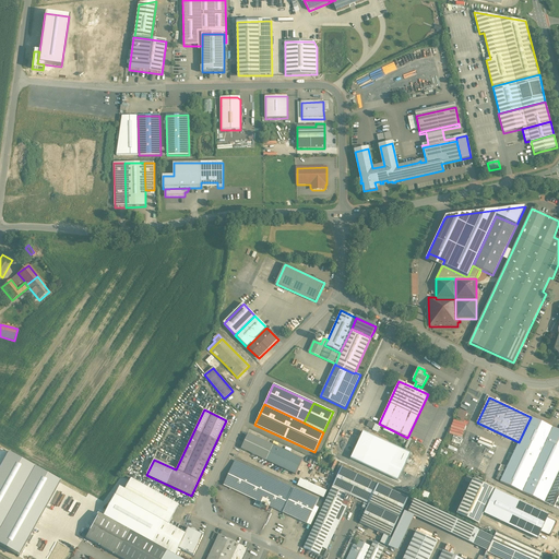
[(467,414),(460,411),(456,417),(464,420),(467,414)]
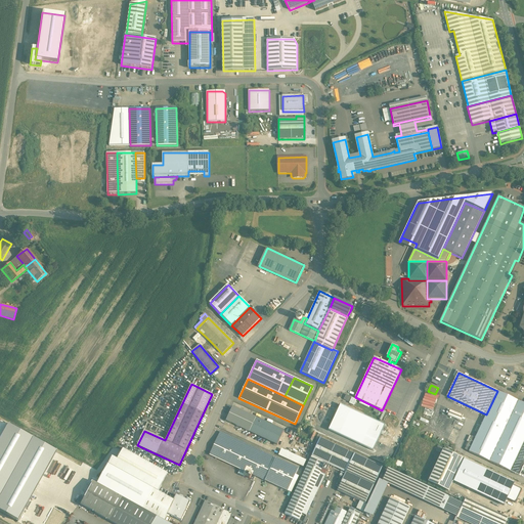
[(523,403),(497,391),(486,415),(469,451),(519,475),(523,464),(523,403)]
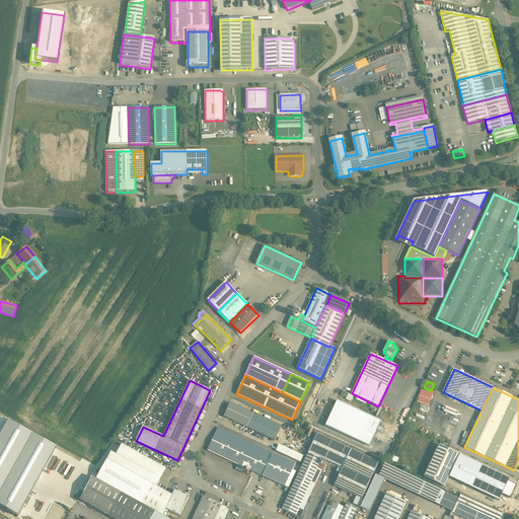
[(381,421),(337,400),(330,415),(325,426),(369,446),(374,435),(381,421)]
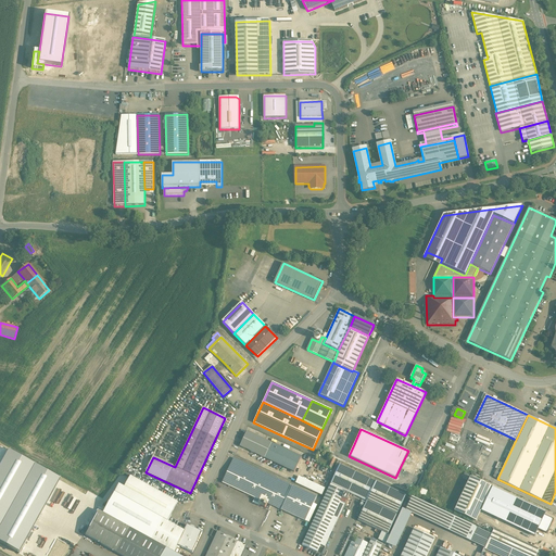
[(301,457),(247,431),(240,446),(294,472),(301,457)]
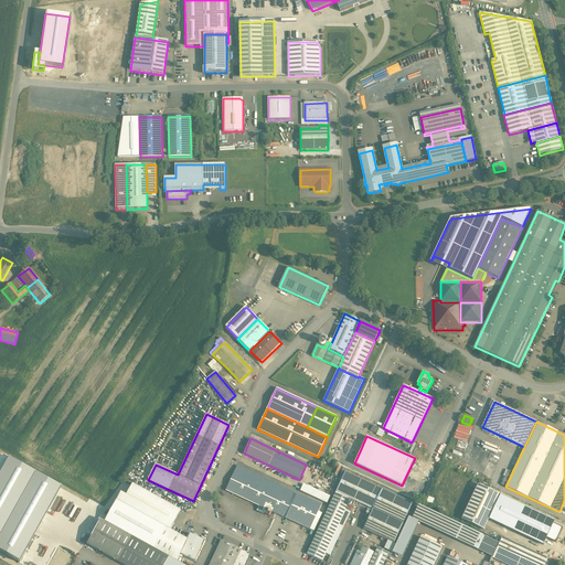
[(61,488),(0,454),(0,552),(19,563),(61,488)]
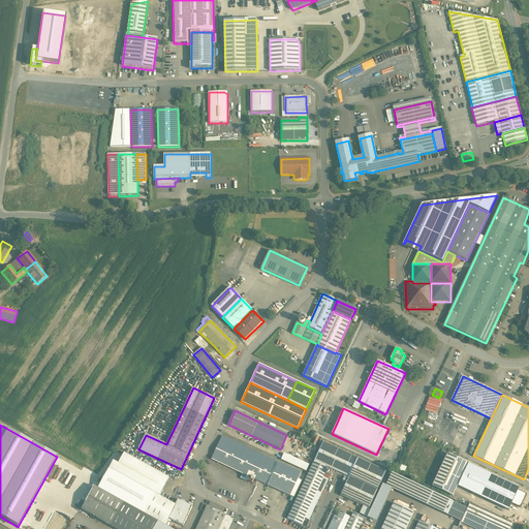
[(279,463),(222,436),(211,460),(242,474),(241,478),(252,484),(254,479),(268,486),(279,463)]
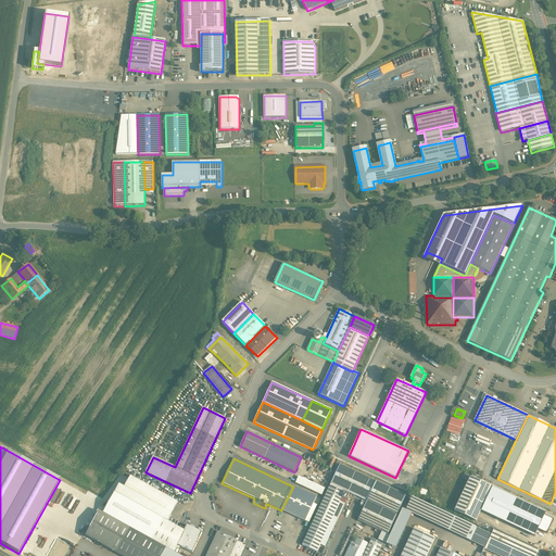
[(406,495),(340,465),(330,485),(342,492),(343,491),(367,502),(396,516),(406,495)]
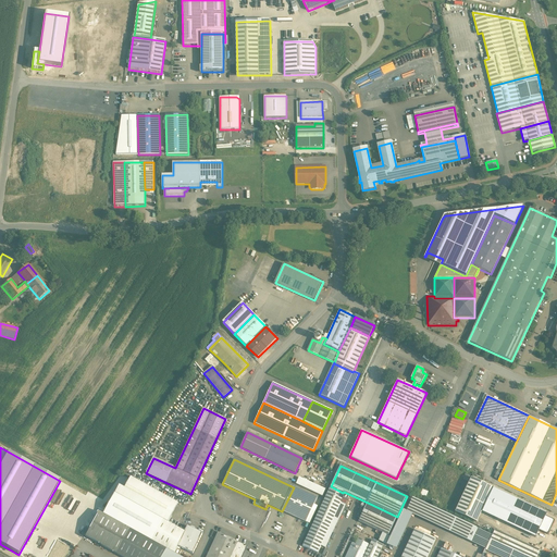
[(120,486),(103,516),(166,549),(169,545),(173,547),(178,537),(174,535),(178,529),(168,523),(178,504),(131,478),(125,489),(120,486)]
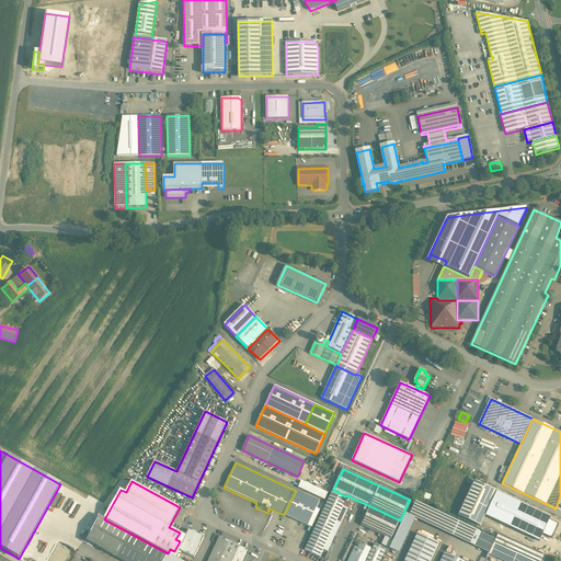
[(328,493),(301,481),(298,488),(324,500),(328,493)]
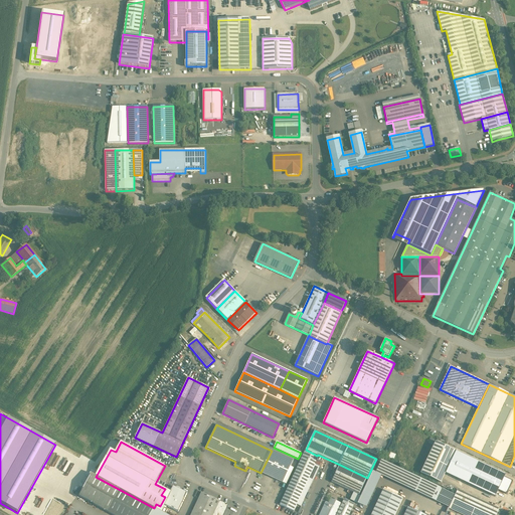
[(441,483),(445,474),(456,452),(436,442),(420,474),(441,483)]
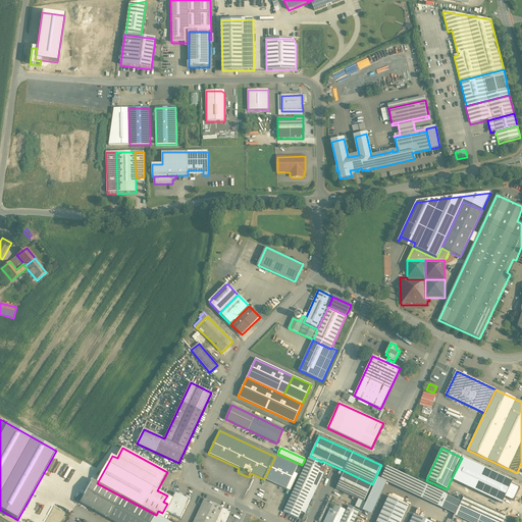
[(310,456),(283,512),(298,519),(321,467),(323,463),(321,462),(310,456)]
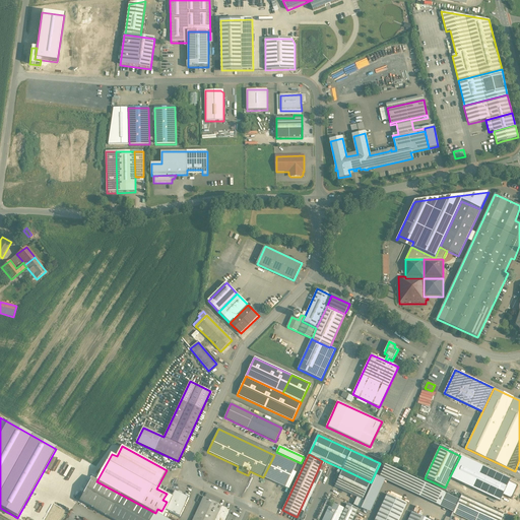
[(296,465),(274,455),(263,477),(285,488),(296,465)]
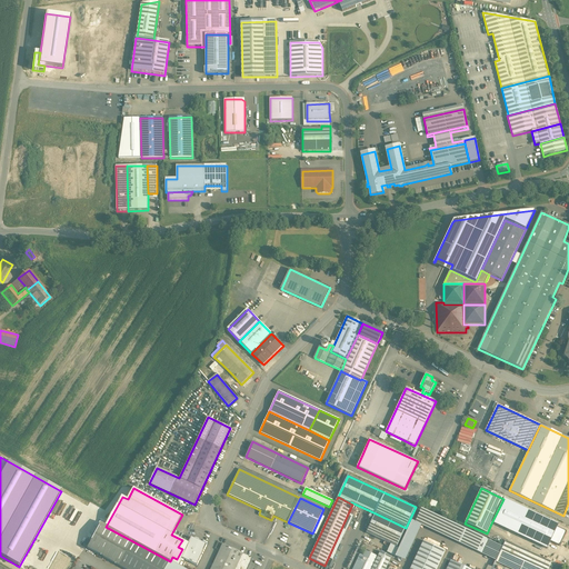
[(558,527),(558,525),(503,499),(491,523),(547,549),(550,542),(558,527)]
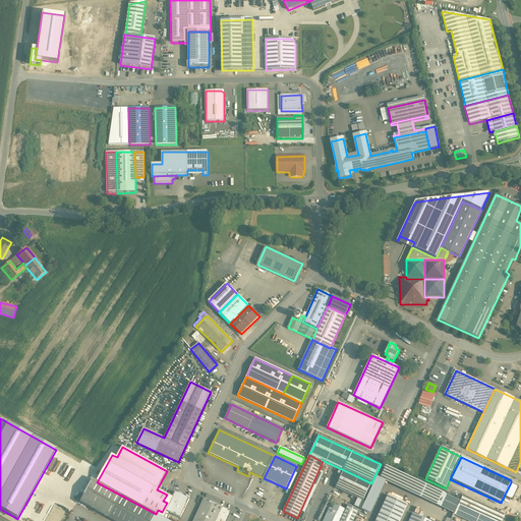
[(423,485),(386,468),(381,479),(418,497),(423,485)]
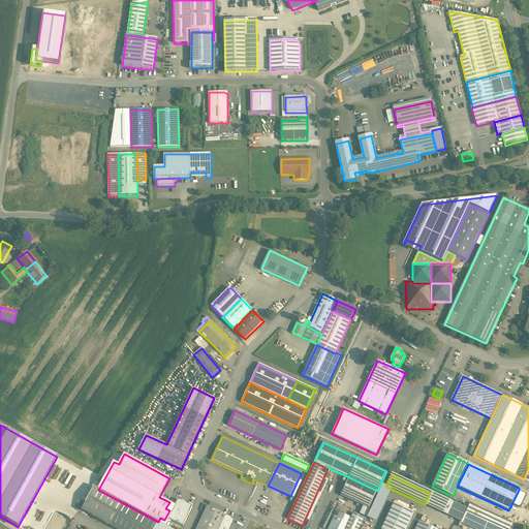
[(377,491),(349,477),(340,496),(363,506),(369,508),(377,491)]
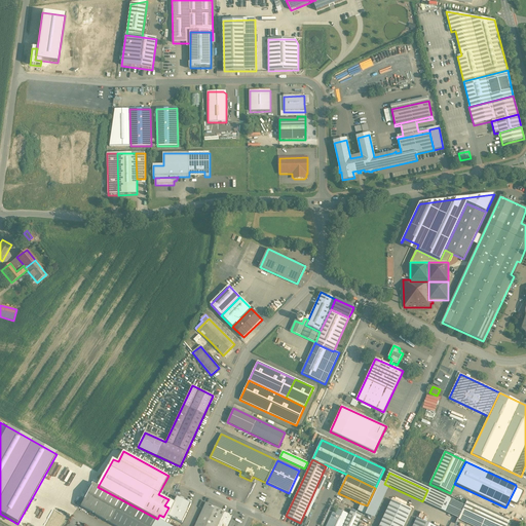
[(381,482),(366,515),(374,519),(389,486),(383,483),(381,482)]
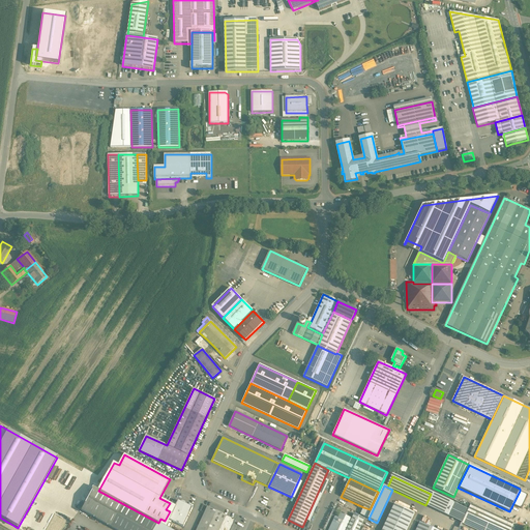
[(98,491),(93,488),(84,504),(81,510),(116,529),(171,529),(166,527),(166,528),(158,524),(158,523),(98,491)]
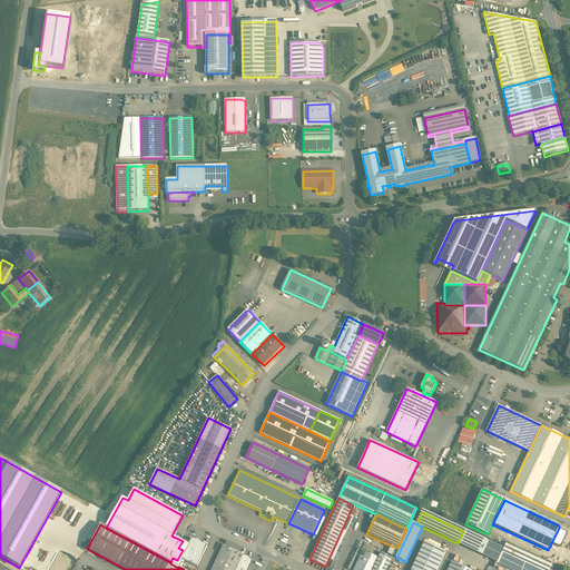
[(568,532),(559,528),(551,543),(561,547),(568,532)]
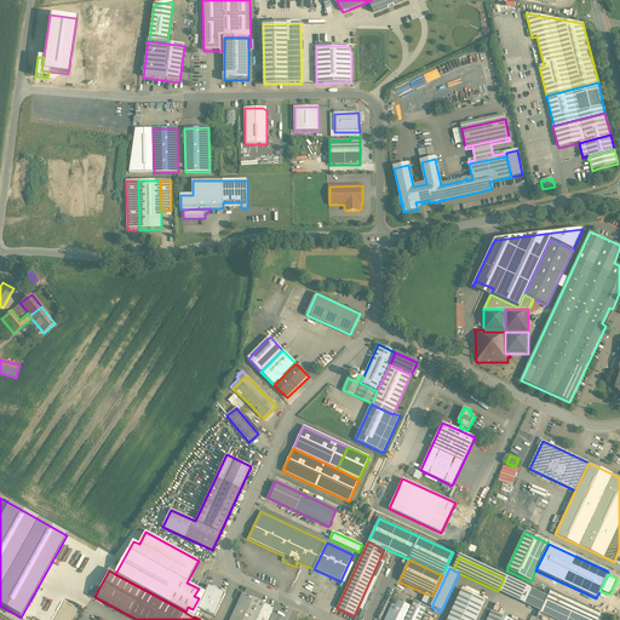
[(529,590),(504,578),(498,591),(524,603),(530,589),(529,590)]
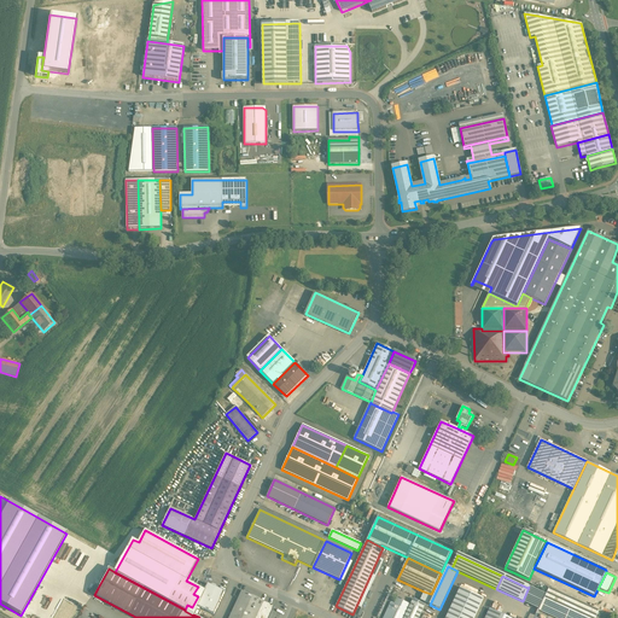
[(211,586),(208,584),(204,590),(197,606),(214,614),(219,604),(225,592),(219,589),(215,588),(216,587),(215,586),(213,584),(211,586)]
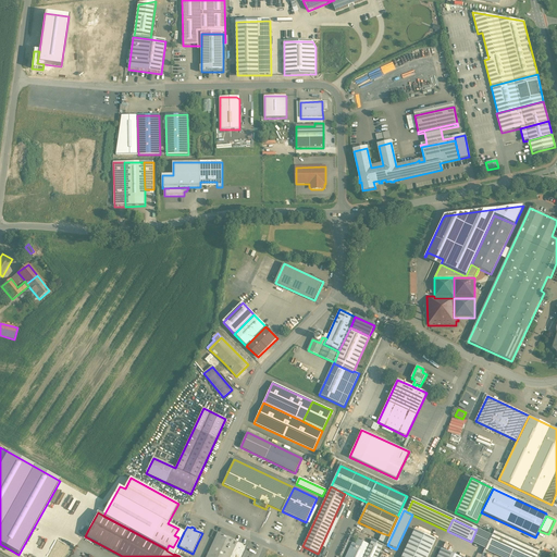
[(184,532),(178,529),(174,535),(178,537),(173,547),(169,545),(166,549),(166,551),(174,555),(174,554),(177,546),(184,532)]
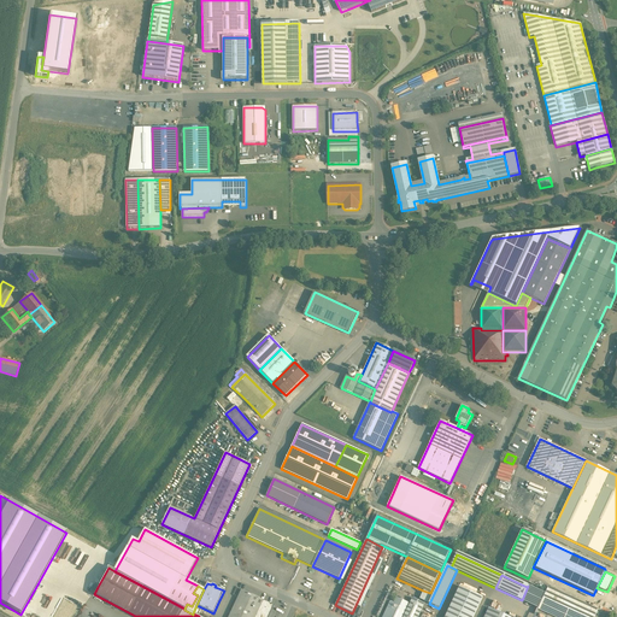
[(528,586),(522,600),(539,609),(545,594),(528,586)]
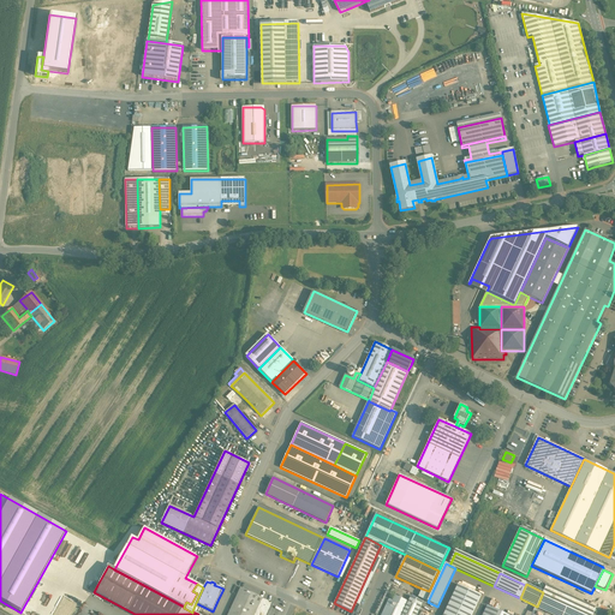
[(458,585),(443,614),(471,614),(481,596),(458,585)]
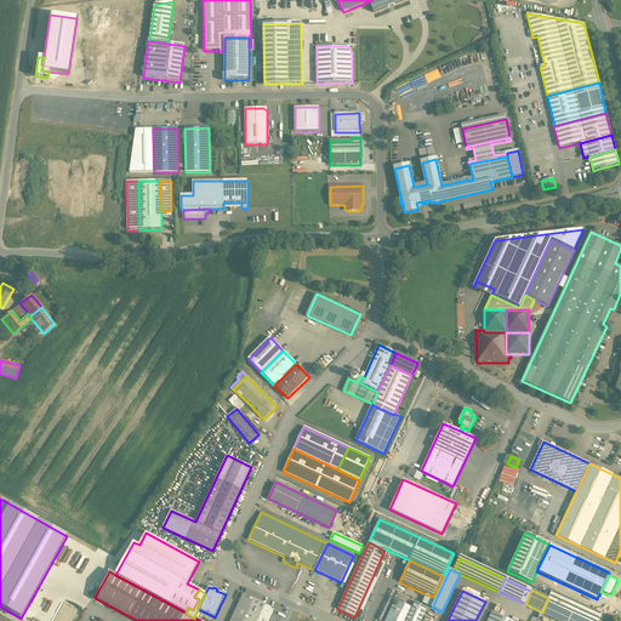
[(598,620),(602,614),(552,591),(550,594),(548,598),(542,613),(541,614),(558,620),(598,620)]
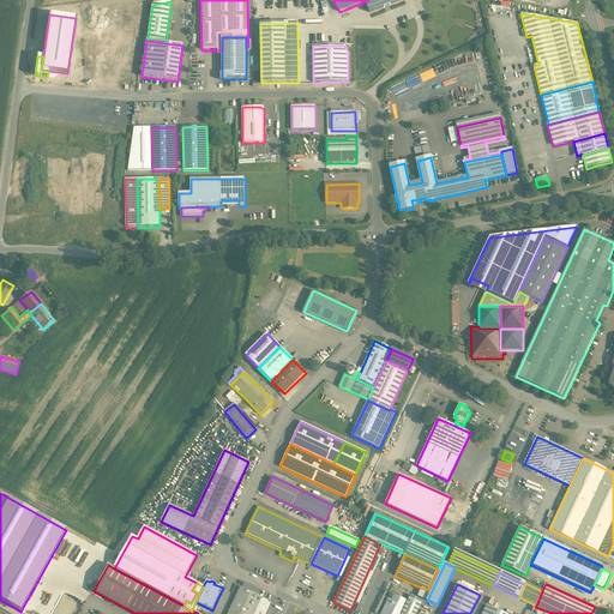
[(246,613),(256,595),(240,587),(227,613),(246,613)]
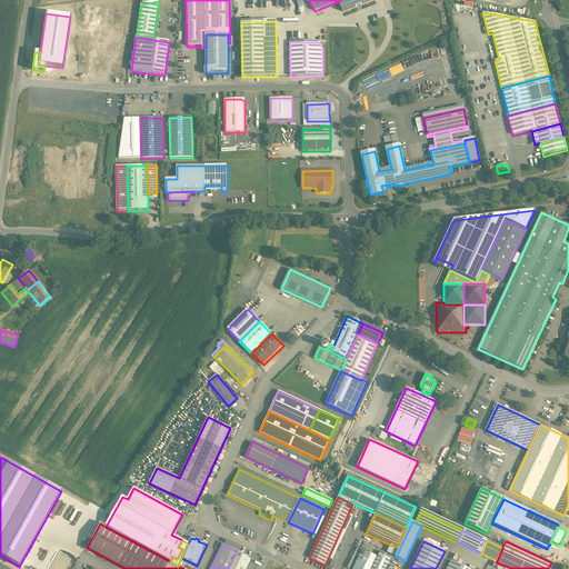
[(397,547),(390,545),(387,552),(395,557),(399,548),(397,547)]
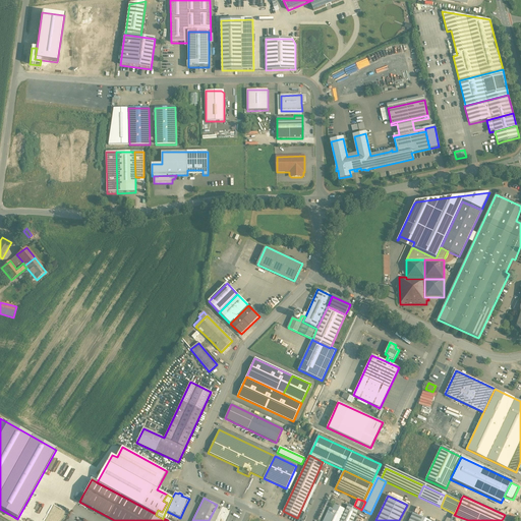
[(217,505),(209,520),(226,520),(231,511),(217,505)]
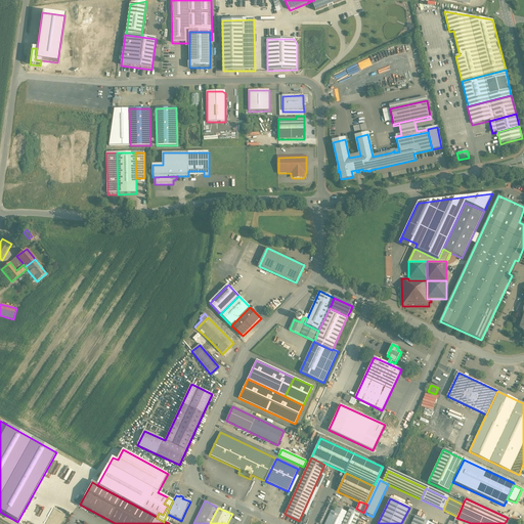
[(329,523),(342,523),(347,513),(337,508),(329,523)]
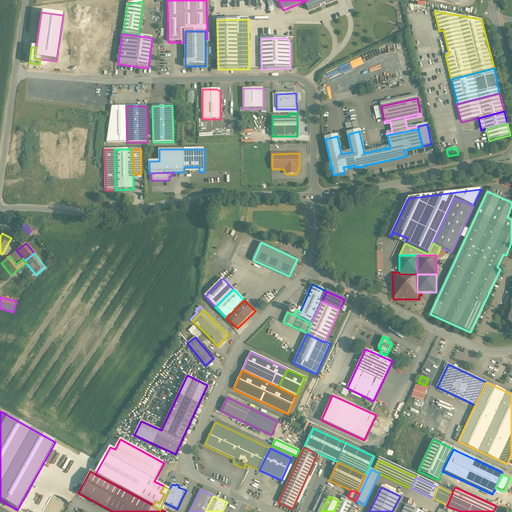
[(347,511),(352,501),(342,496),(334,511),(347,511)]
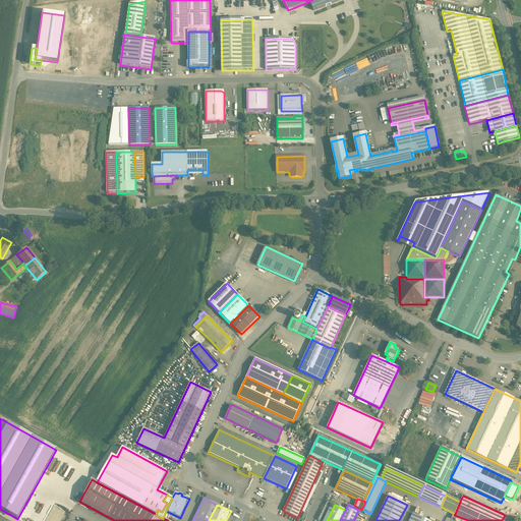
[(330,508),(323,520),(327,520),(333,509),(330,508)]
